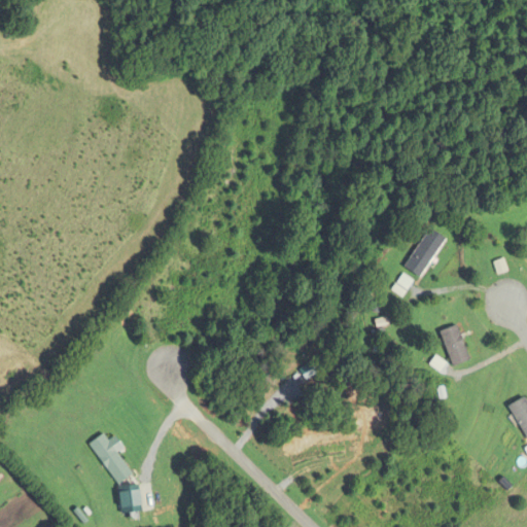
[(445,239),(429,229),(403,266),(419,277),(445,239)]
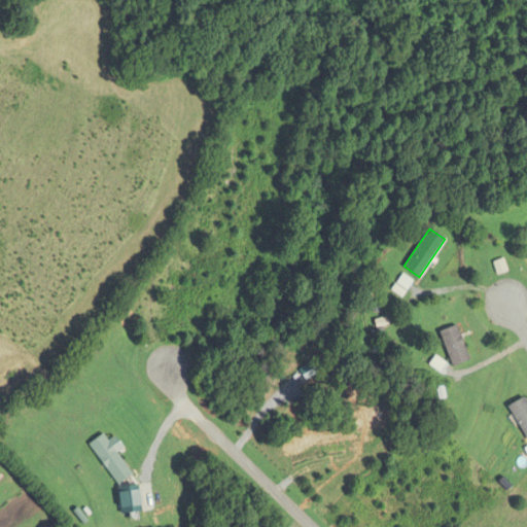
[(468,360),(457,325),(440,331),(452,366),(468,360)]
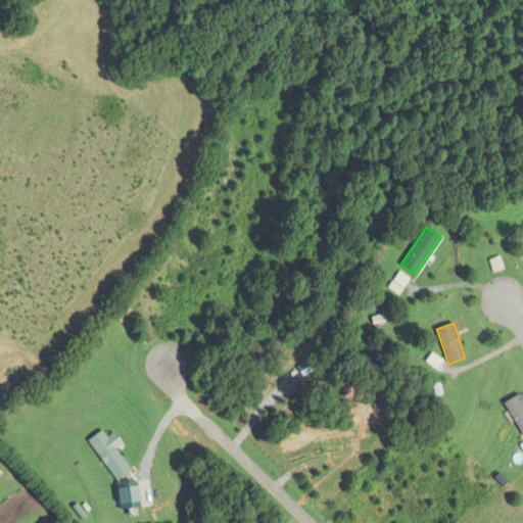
[(522,399),(519,393),(504,403),(522,435),(522,399)]
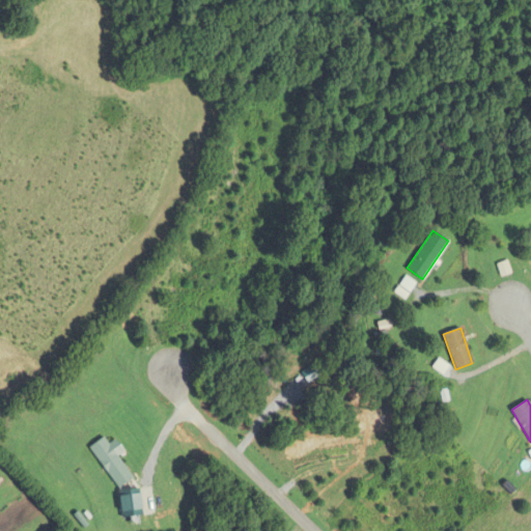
[(118,488),(133,477),(103,438),(88,448),(118,488)]
